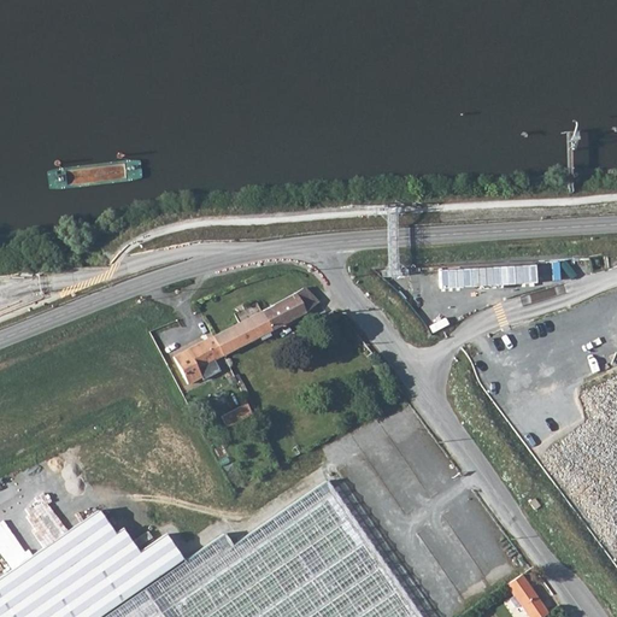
[(303,291),(213,336),(223,356),(304,315),(317,305),(303,291)]
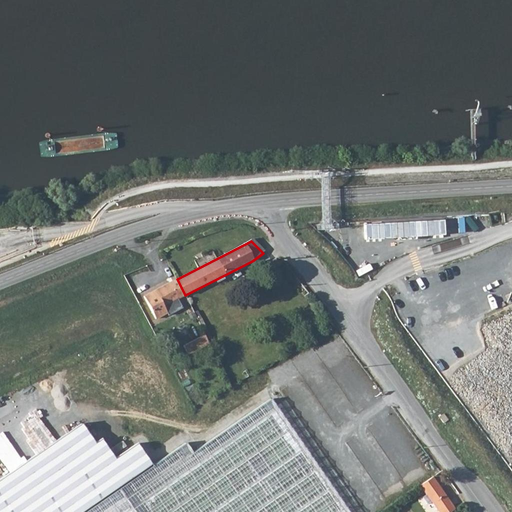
[(164,307),(185,295),(177,279),(144,297),(155,320),(167,314),(164,307)]
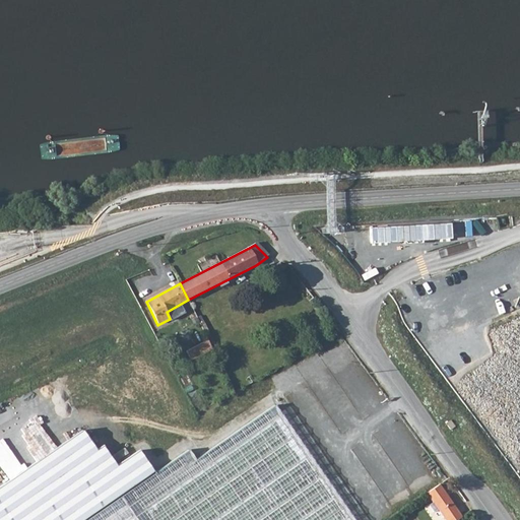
[(192,359),(212,347),(208,339),(187,349),(192,359)]
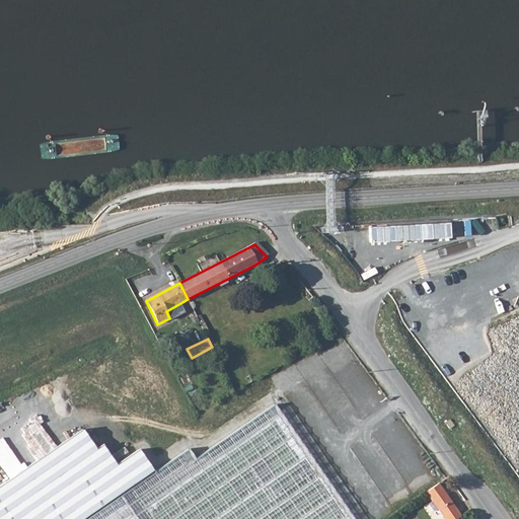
[(358,518),(277,403),(196,460),(188,449),(154,472),(87,518),(358,518)]
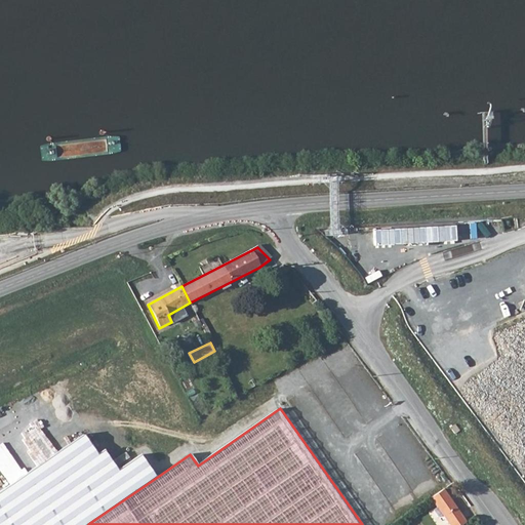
[(0,524),(88,524),(156,478),(142,455),(120,470),(106,450),(98,455),(83,436),(0,491),(0,524)]
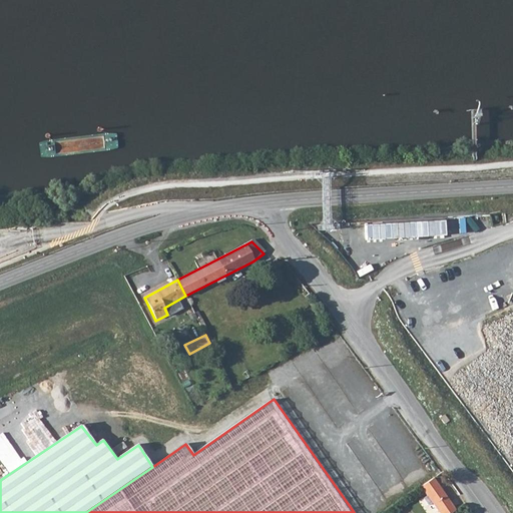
[(455,512),(433,479),(421,487),(438,512),(455,512)]
